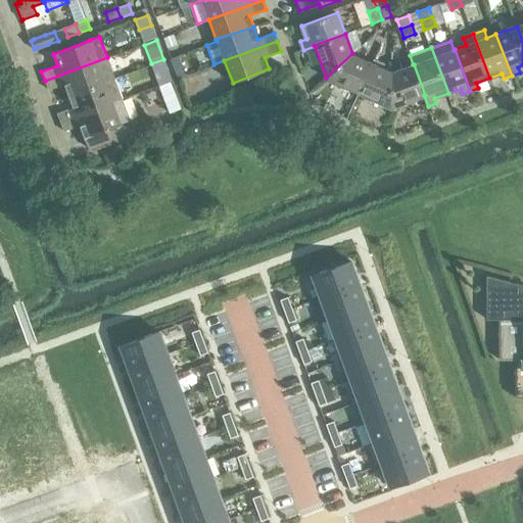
[(360,93),(374,63),(352,53),(326,78),(360,93)]
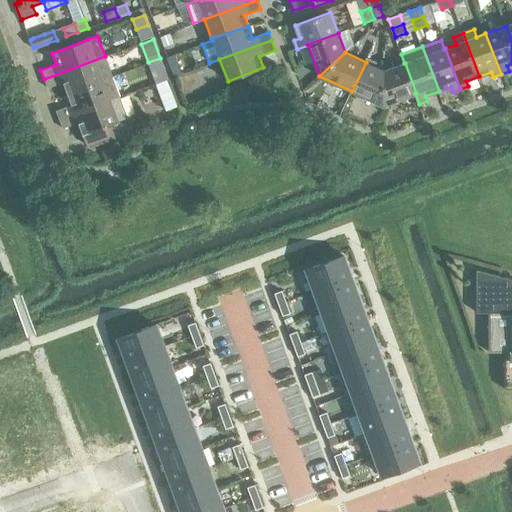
[(67,94),(112,77),(105,56),(44,79),(47,88),(63,82),(67,94)]
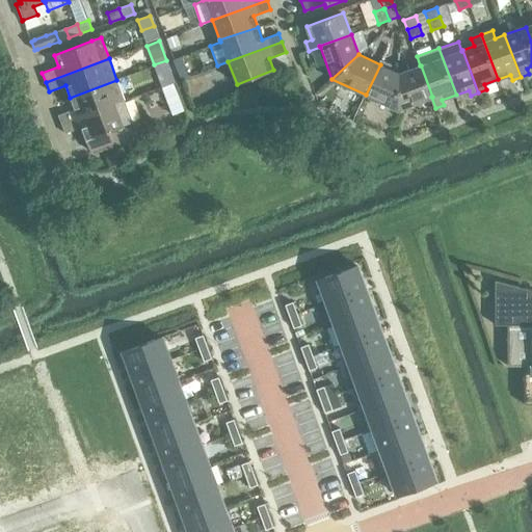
[(160,81),(173,77),(166,61),(155,67),(160,81)]
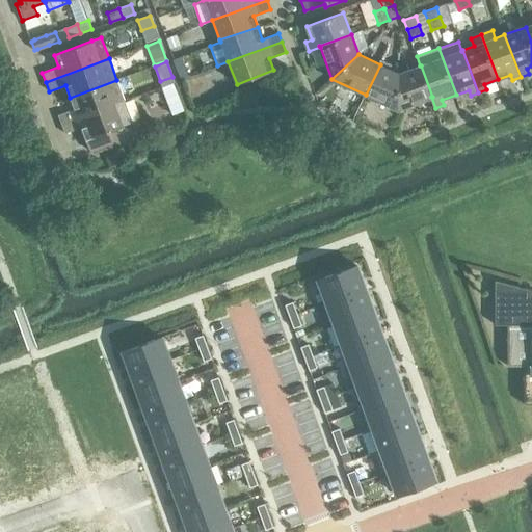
[(398,109),(400,74),(380,64),(366,95),(398,109)]
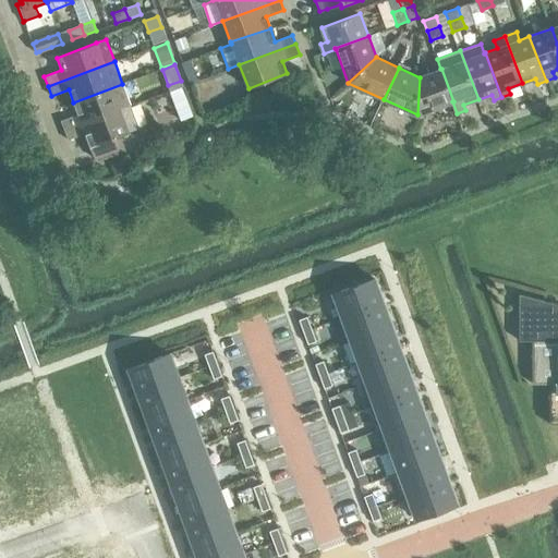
[(420,77),(417,114),(452,101),(453,101),(441,69),(440,69),(428,73),(420,77)]
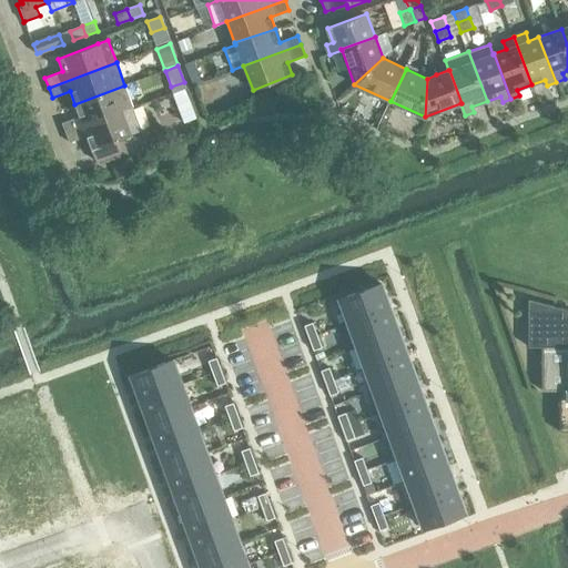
[(66,132),(133,108),(124,85),(74,104),(79,117),(62,123),(66,132)]
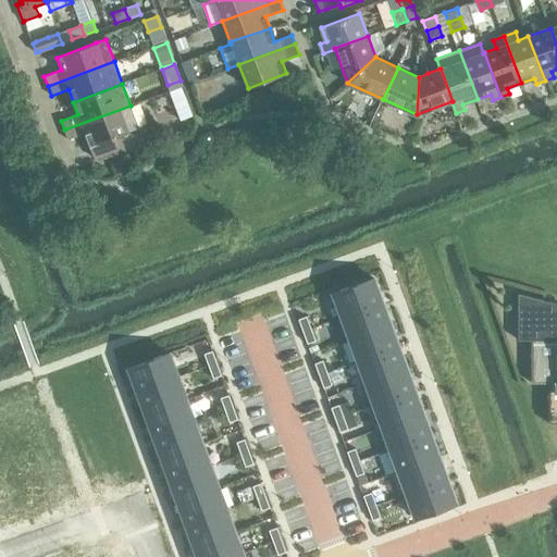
[(178,119),(192,114),(182,87),(169,93),(178,119)]
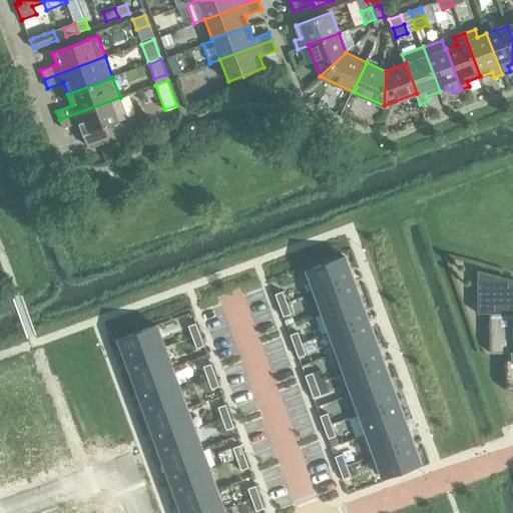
[(120,97),(59,119),(63,128),(78,123),(87,146),(109,137),(105,126),(119,121),(127,118),(120,97)]
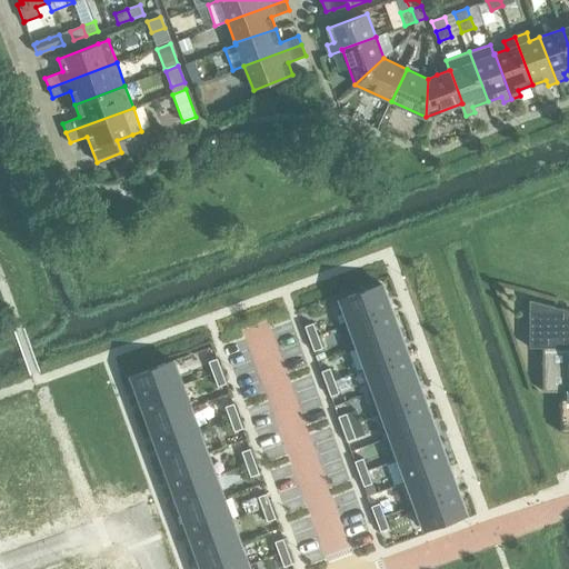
[(117,179),(131,175),(127,162),(112,168),(117,179)]
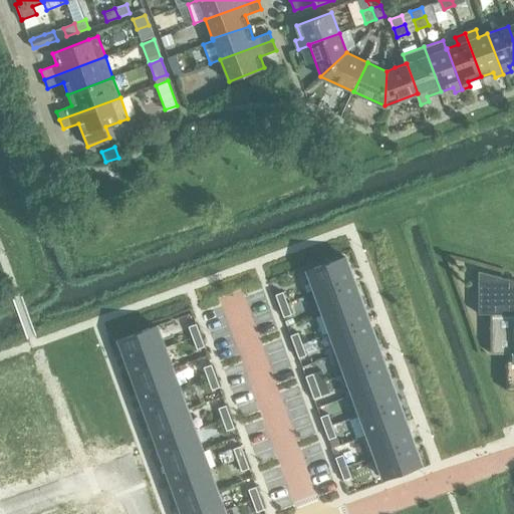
[(347,258),(306,272),(314,293),(354,278),(347,258)]
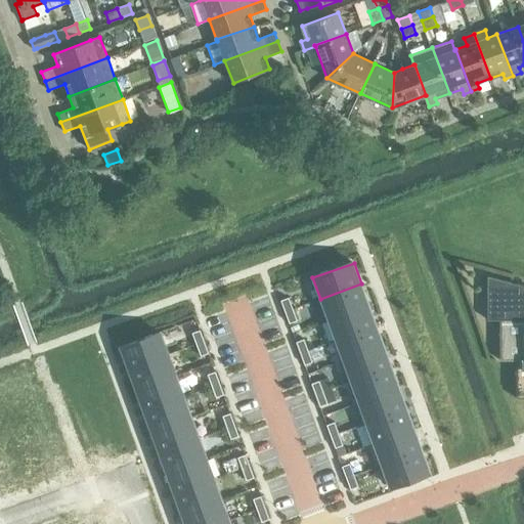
[(523,398),(523,287),(497,279),(486,277),(486,306),(486,319),(498,320),(498,360),(515,360),(515,398),(523,398)]
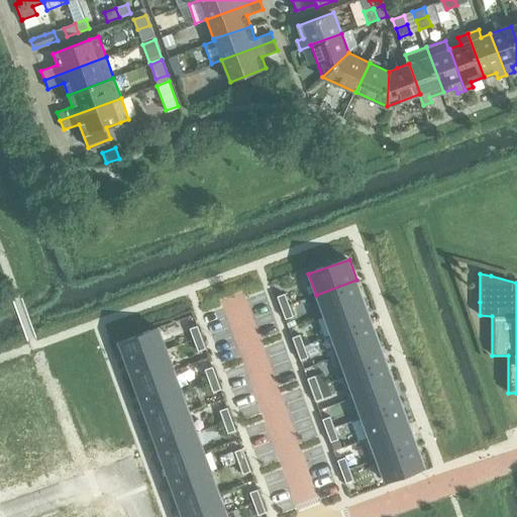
[(356,280),(316,295),(323,315),(365,301),(356,280)]
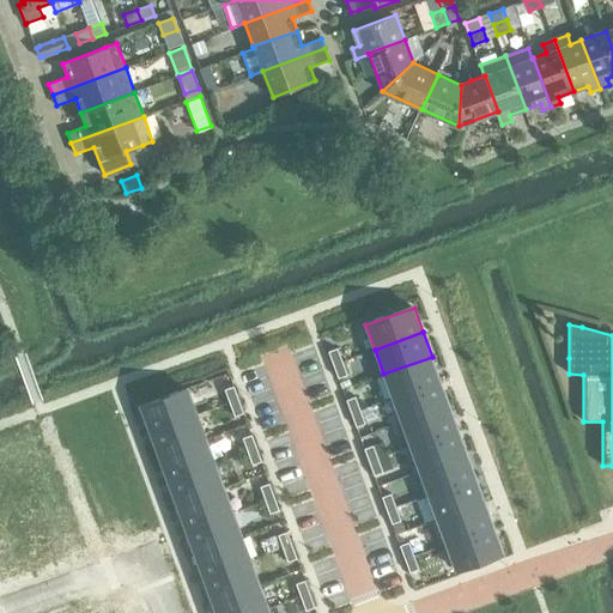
[(337,347),(329,351),(334,364),(343,362),(337,347)]
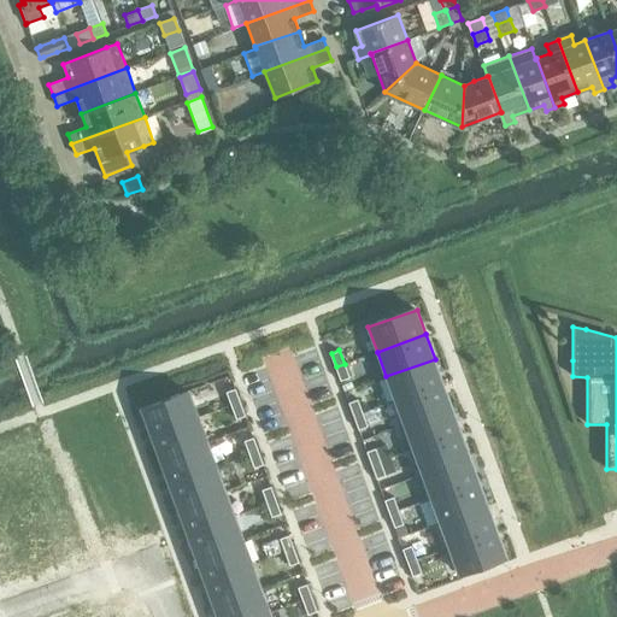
[(435,359),(386,376),(395,401),(444,383),(435,359)]
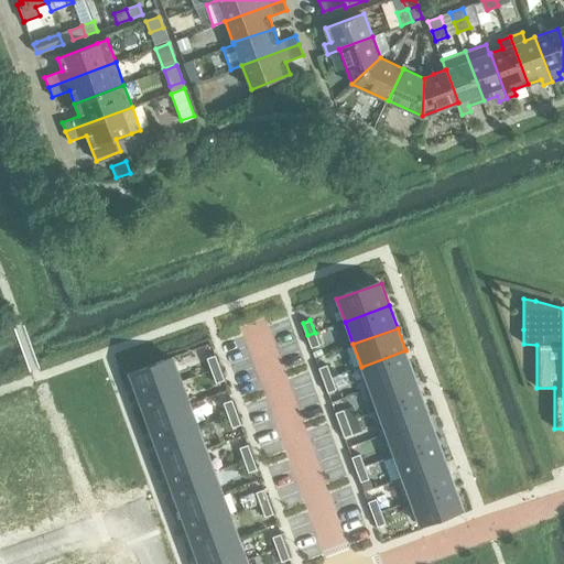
[(315,333),(307,335),(312,348),(320,345),(315,333)]
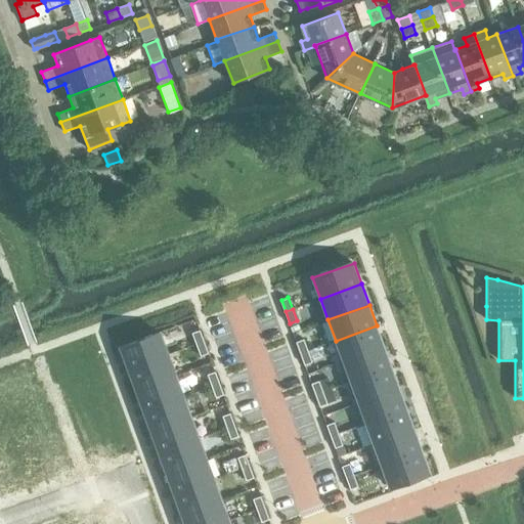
[(377,325),(336,341),(343,361),(384,346),(377,325)]
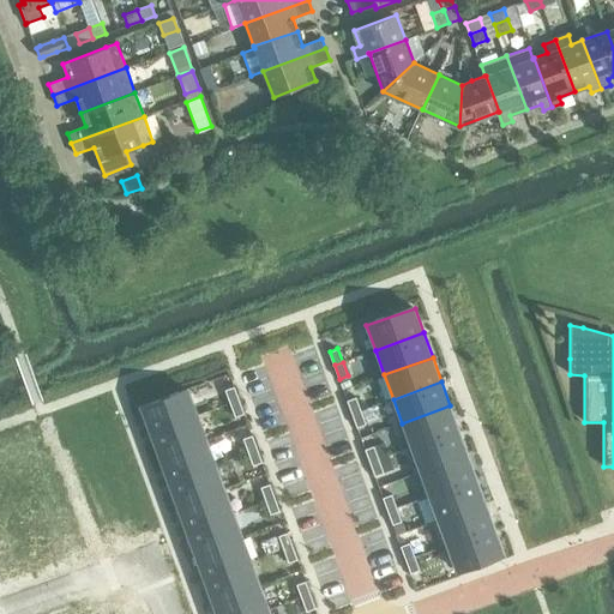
[(234,386),(226,389),(230,403),(239,399),(234,386)]
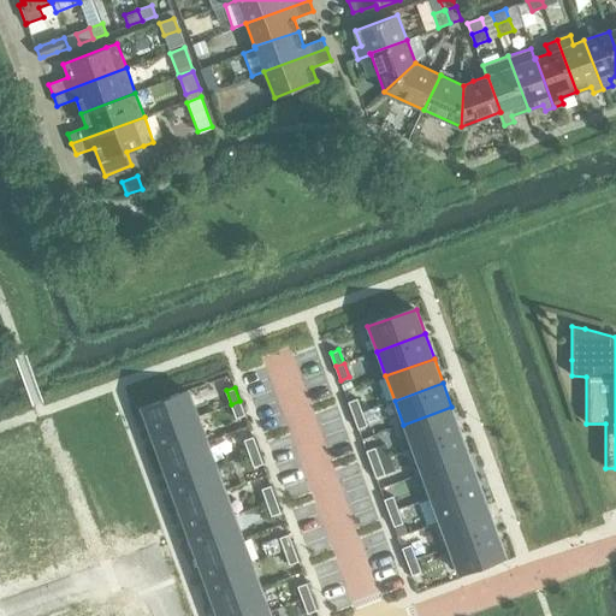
[(190,391),(142,408),(150,433),(200,415),(190,391)]
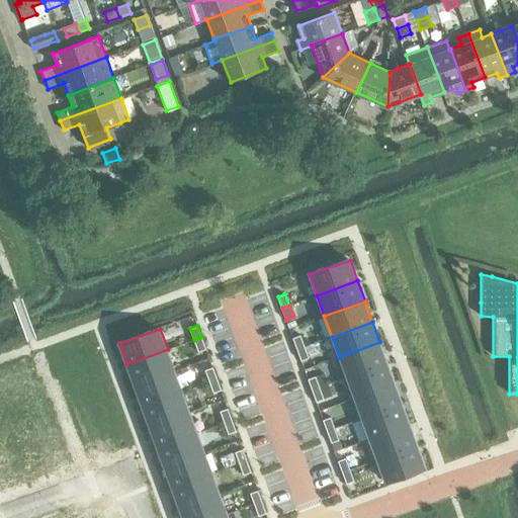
[(299,335),(292,338),(296,349),(304,347),(299,335)]
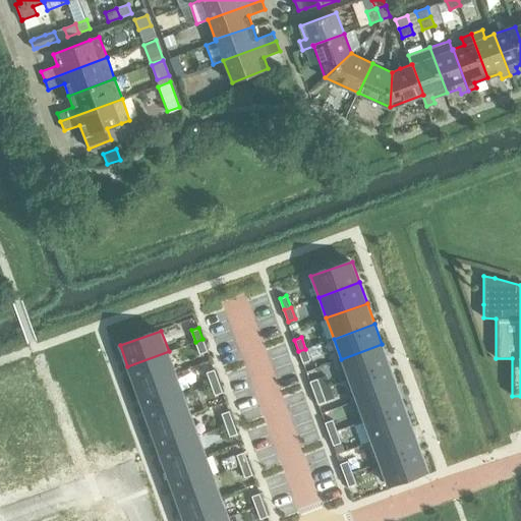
[(203,339),(195,342),(199,353),(207,351),(203,339)]
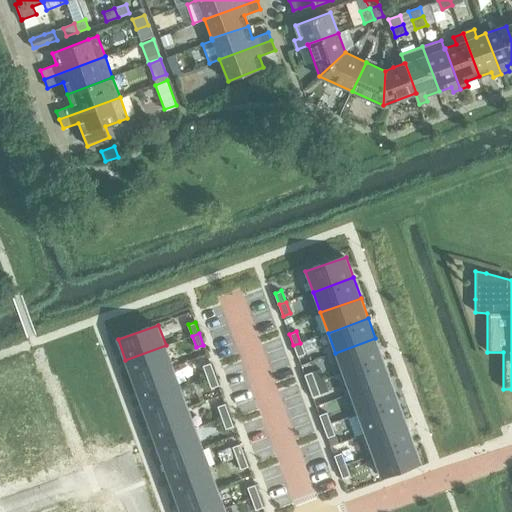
[(375,338),(335,353),(342,374),(383,359),(375,338)]
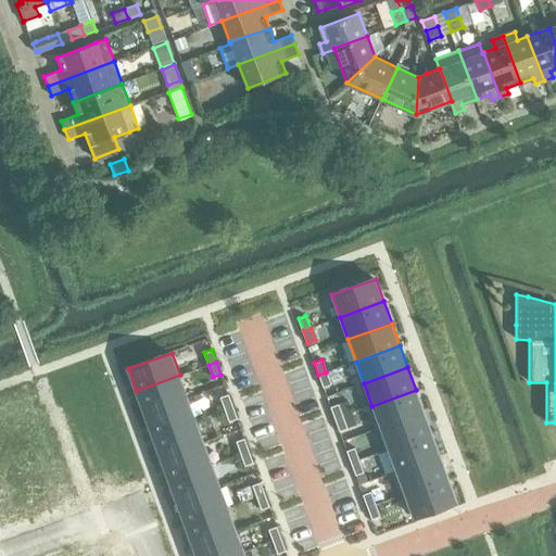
[(326,373),(318,375),(324,387),(331,384),(326,373)]
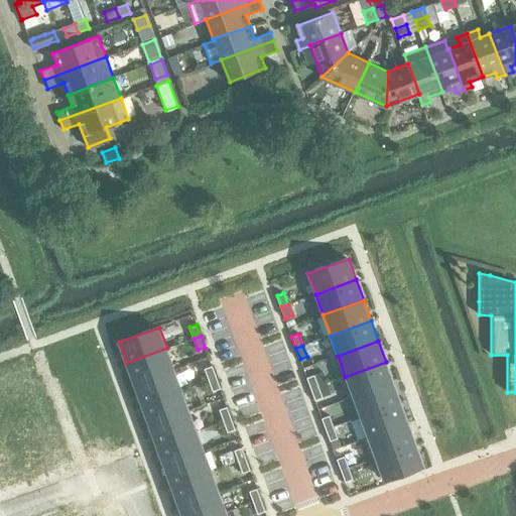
[(167,348),(126,363),(134,383),(174,369),(167,348)]
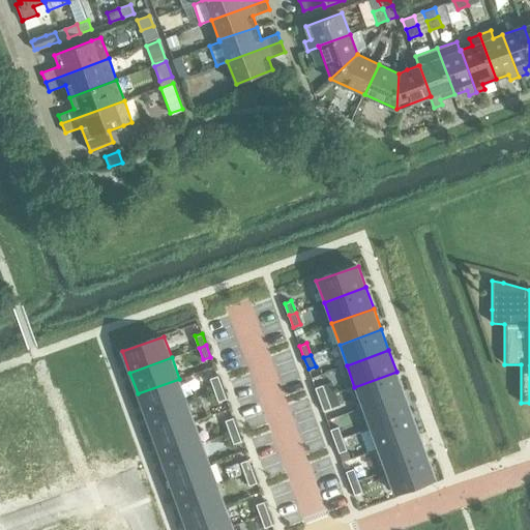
[(15,370),(4,373),(7,381),(18,378),(15,370)]
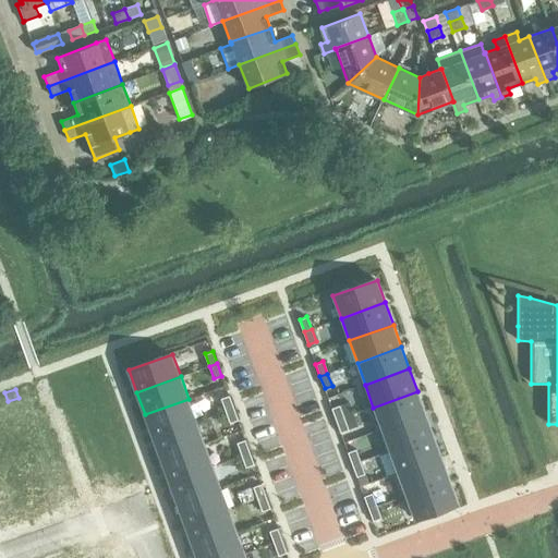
[(417,391),(373,408),(381,429),(425,413),(417,391)]
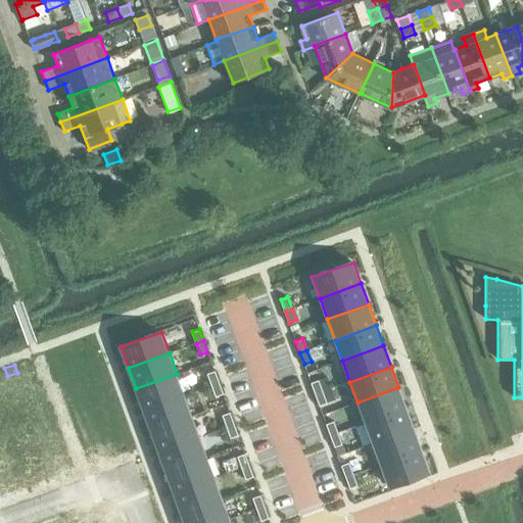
[(215,371),(207,373),(211,385),(219,382),(215,371)]
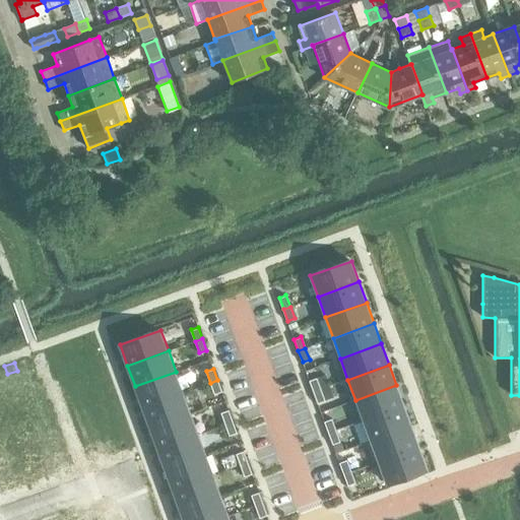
[(176,372),(135,386),(142,407),(184,392),(176,372)]
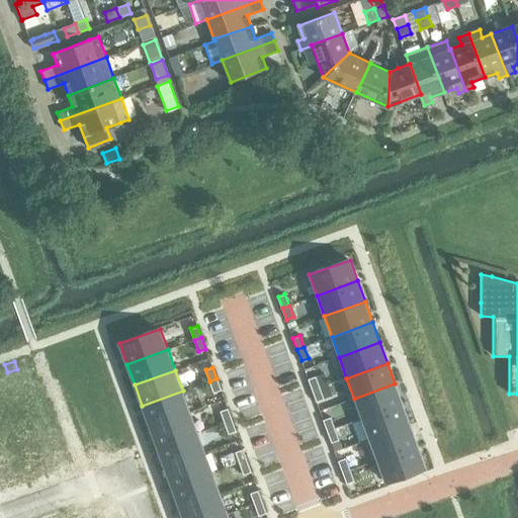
[(315,376),(308,379),(312,391),(319,387),(315,376)]
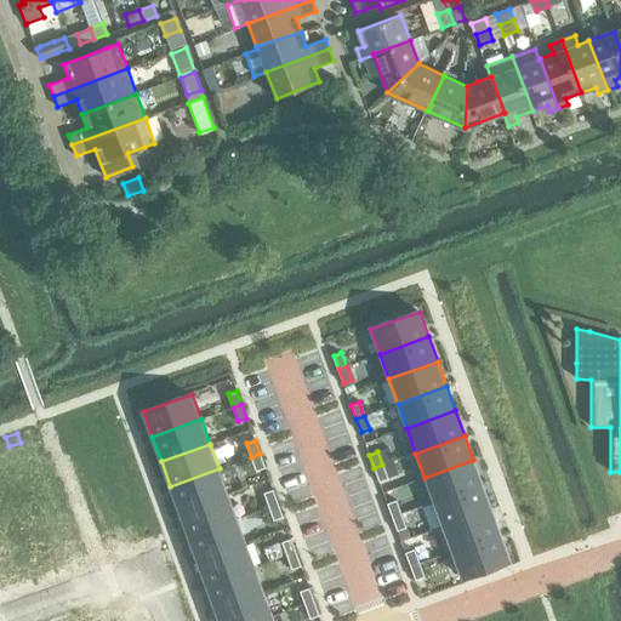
[(260,454),(251,457),(256,471),(265,467),(260,454)]
